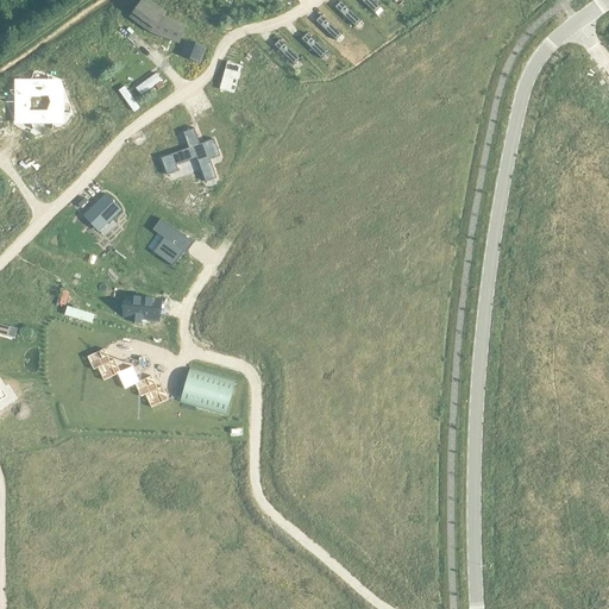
[(143,0),(133,14),(142,20),(138,24),(137,23),(136,23),(150,33),(161,37),(159,36),(161,35),(180,42),(186,26),(187,26),(187,25),(165,17),(165,18),(161,16),(164,12),(163,12),(158,7),(157,6),(157,7),(157,8),(152,2),(151,2),(152,4),(151,4),(148,0),(143,0)]
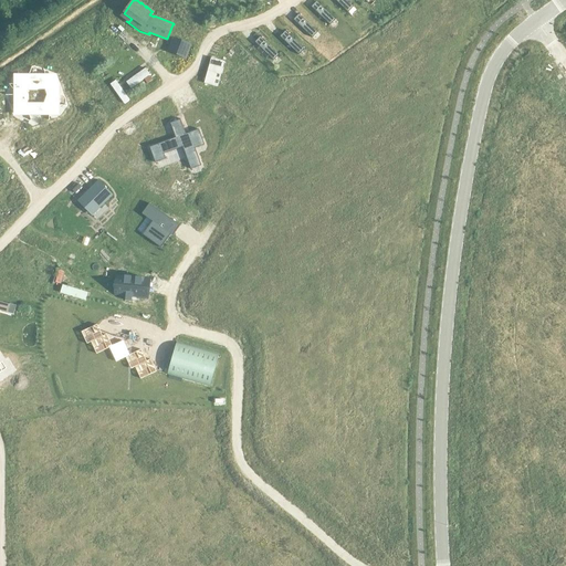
[(346,0),(335,0),(348,12),(354,7),(346,0)]
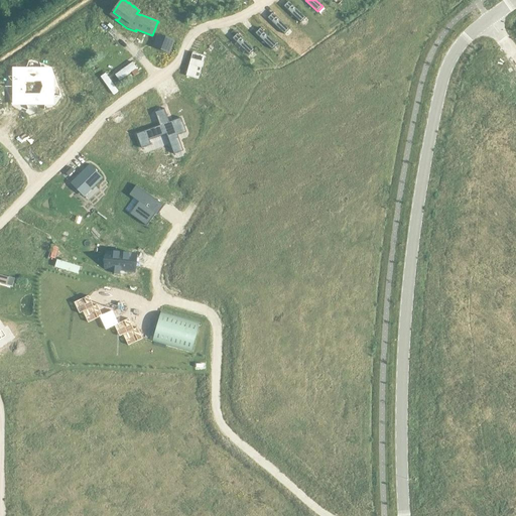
[(288,1),(284,7),(301,23),(305,18),(288,1)]
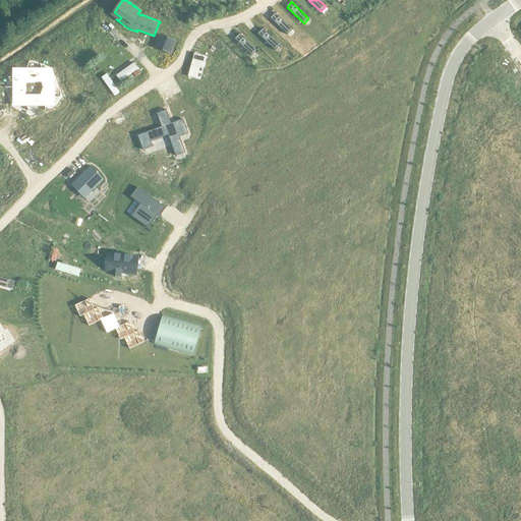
[(275,13),(270,18),(287,35),(292,30),(275,13)]
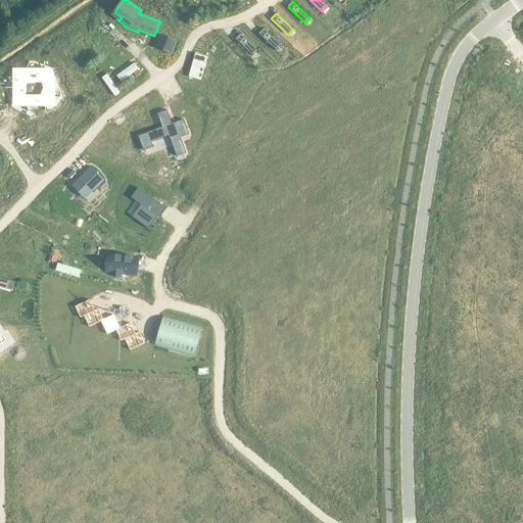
[(264,29),(258,34),(276,51),(281,46),(264,29)]
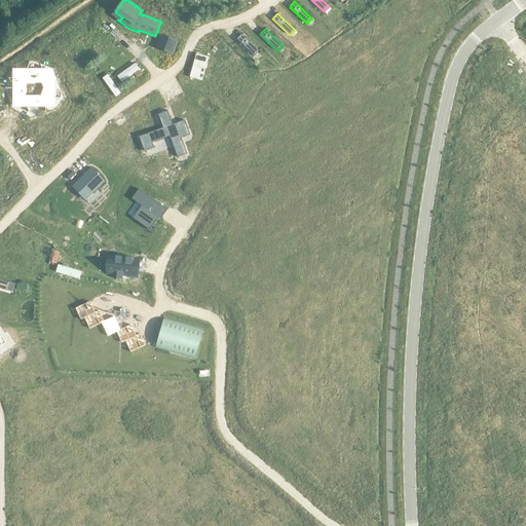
[(241,34),(236,40),(254,57),(259,51),(241,34)]
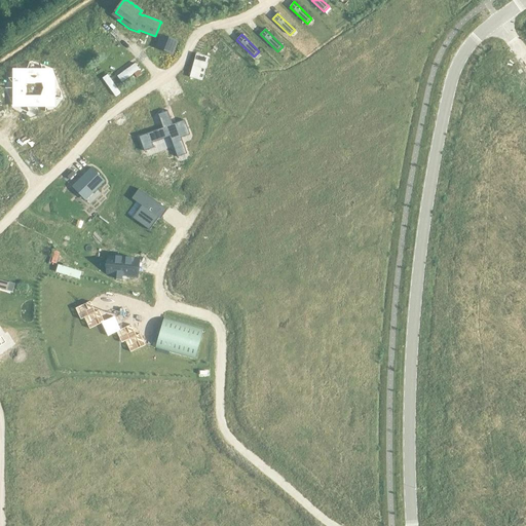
[(158,43),(156,48),(157,48),(173,54),(176,46),(178,41),(177,41),(161,35),(158,43)]
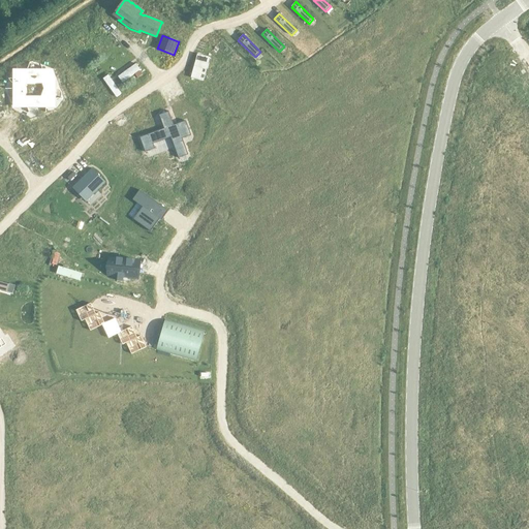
[(217,37),(208,48),(218,57),(227,48),(217,37)]
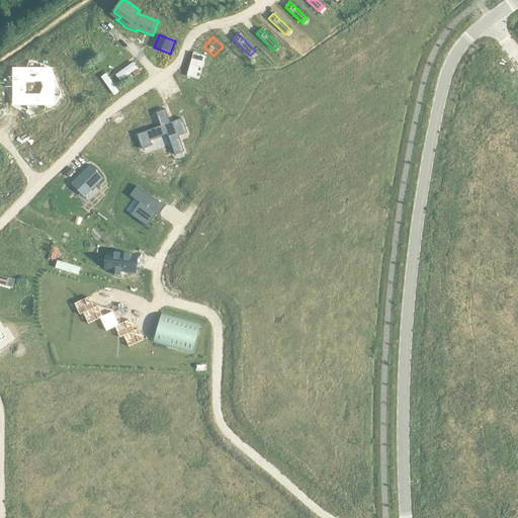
[(197,64),(189,73),(193,77),(202,68),(197,64)]
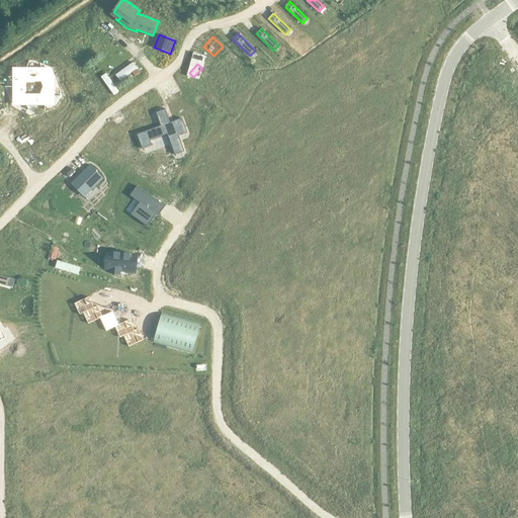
[(9,77),(9,78),(12,82),(12,106),(55,106),(55,78),(52,68),(12,68),(12,77),(9,77)]
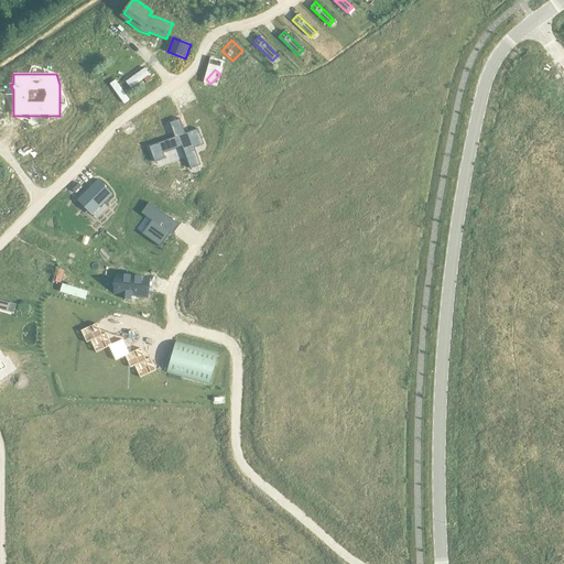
[(205,107),(198,98),(194,101),(201,110),(205,107)]
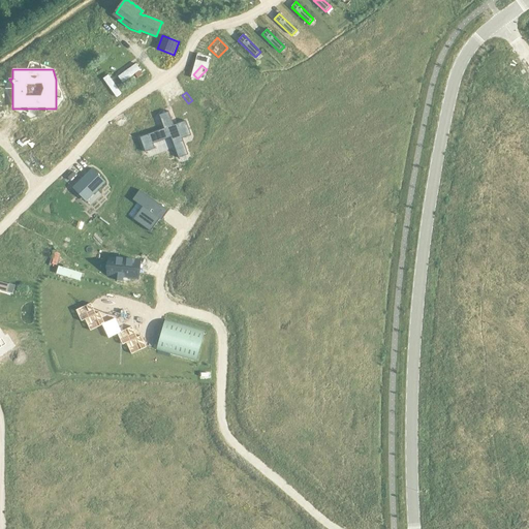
[(182,95),(178,98),(184,106),(188,103),(182,95)]
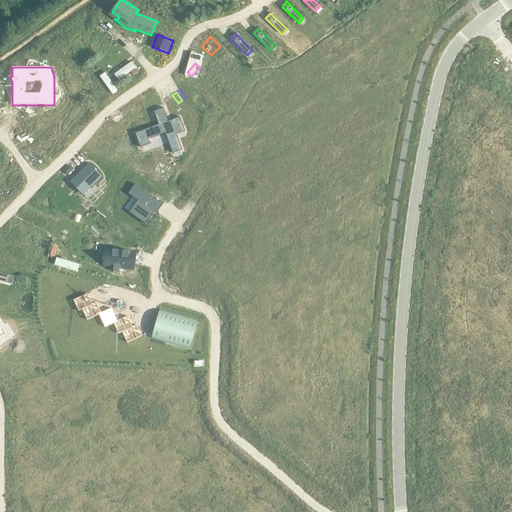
[(168,121),(163,108),(154,112),(159,125),(135,133),(141,147),(150,144),(148,139),(165,133),(173,153),(182,150),(176,134),(185,131),(180,117),(168,121)]
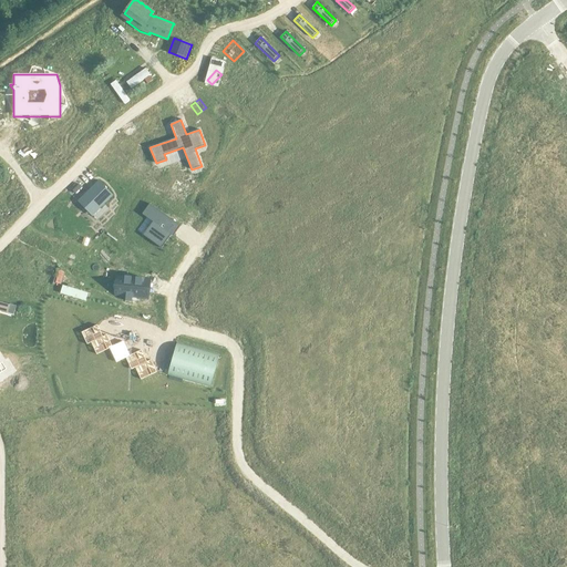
[(113,196),(98,182),(82,197),(96,212),(113,196)]
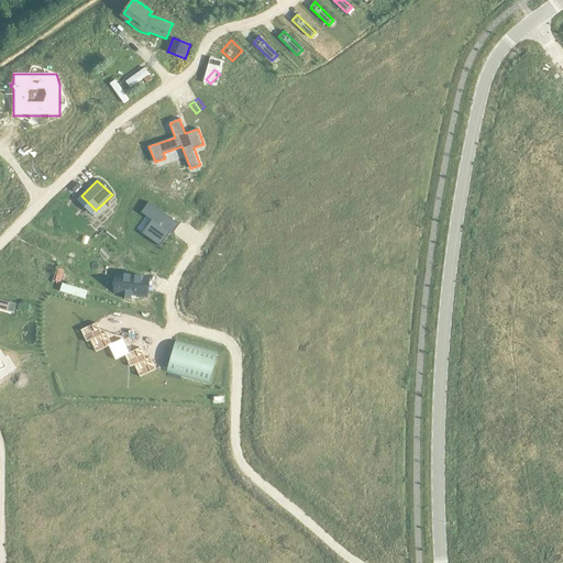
[(66,192),(70,197),(77,190),(73,186),(66,192)]
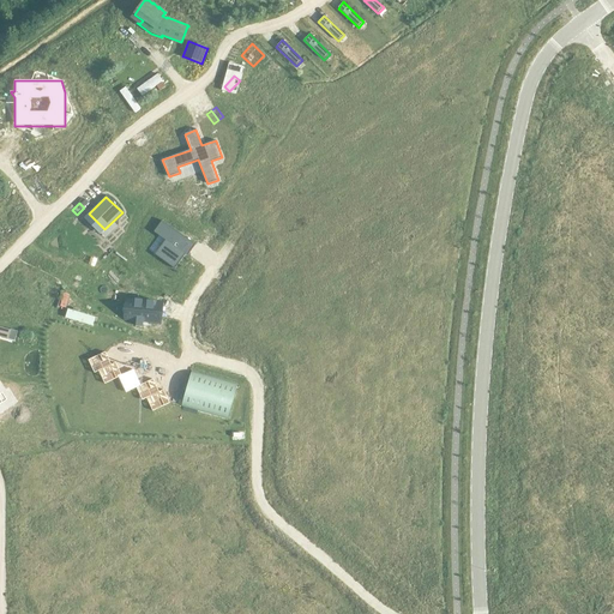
[(162,222),(154,233),(166,241),(155,256),(175,270),(188,252),(190,253),(196,246),(196,245),(162,221),(162,222)]
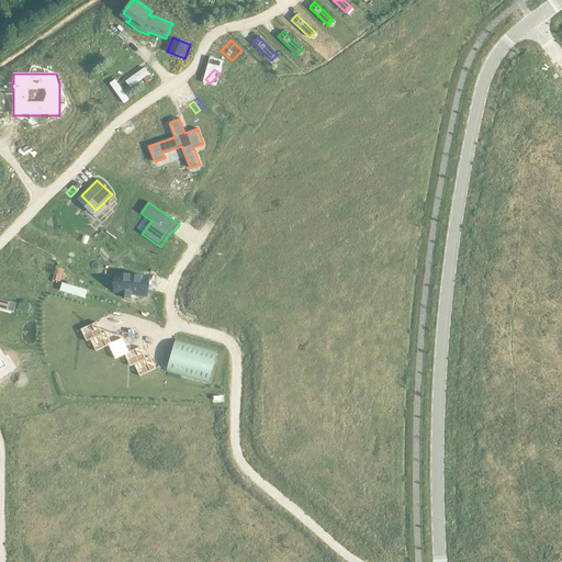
[(115,276),(114,291),(125,292),(124,299),(131,300),(132,292),(147,294),(148,279),(115,276)]
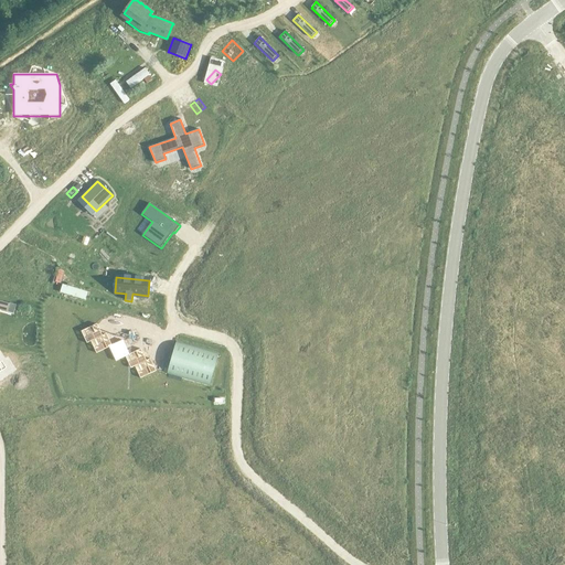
[(7,312),(13,315),(16,305),(9,302),(7,312)]
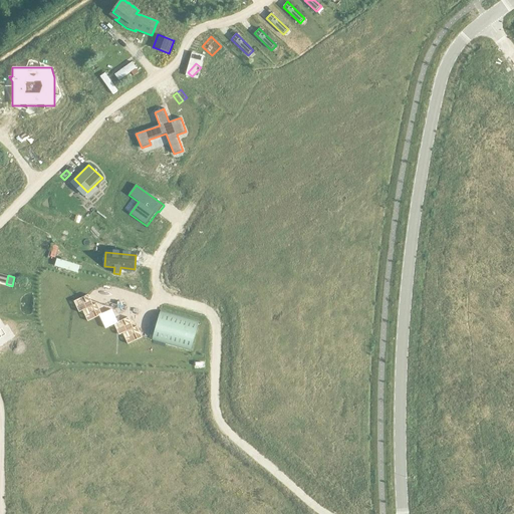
[(88,295),(73,301),(79,312),(82,311),(93,306),(93,305),(88,295)]
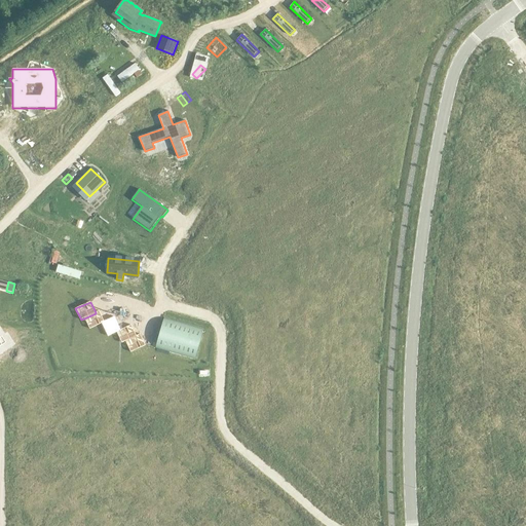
[(96,313),(84,318),(89,329),(102,324),(102,323),(104,322),(99,310),(96,312),(96,313)]
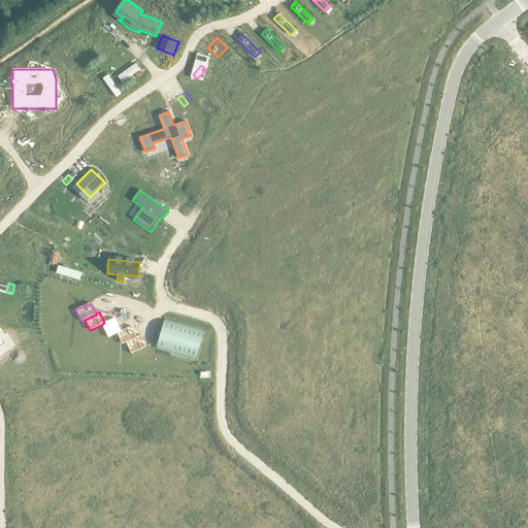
[(114,318),(106,322),(109,327),(117,323),(114,318)]
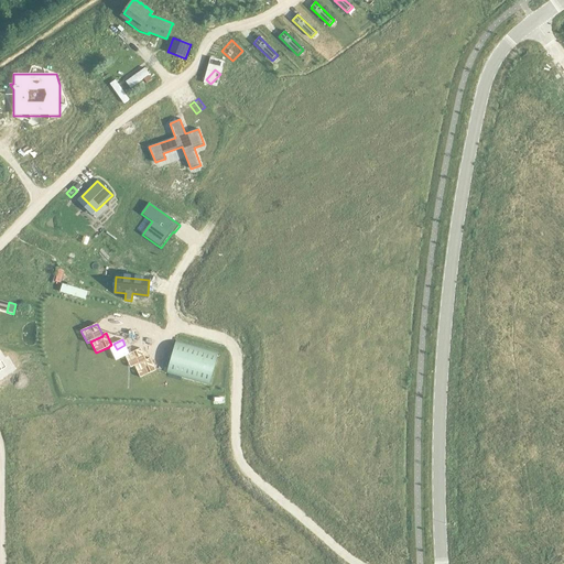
[(125,345),(117,349),(118,351),(119,354),(127,349),(125,345)]
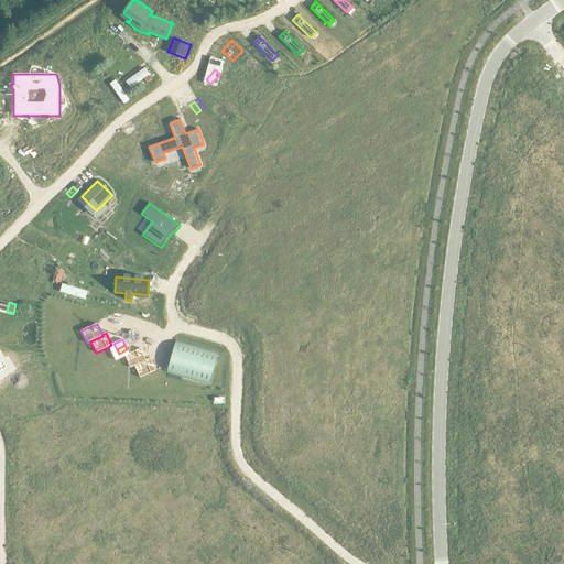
[(130,355),(125,357),(130,368),(134,367),(147,360),(141,348),(129,354),(130,355)]
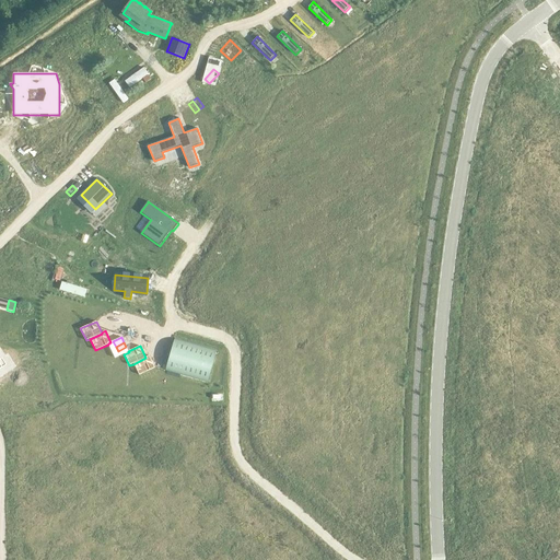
[(126,347),(118,351),(120,356),(124,354),(129,352),(128,351),(126,347)]
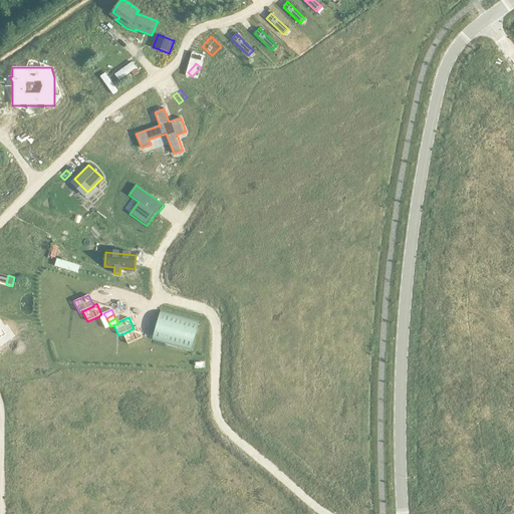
[(134,328),(122,334),(127,344),(143,337),(137,326),(134,328)]
